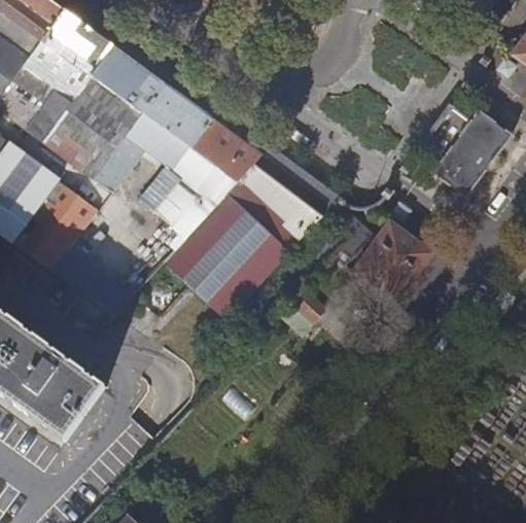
[(0,7),(43,38),(43,39),(66,8),(55,0),(0,0),(0,7)]
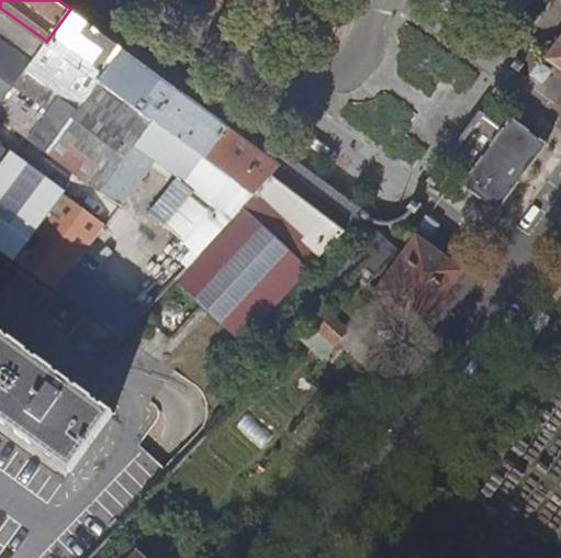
[(519,0),(513,10),(511,10),(508,14),(515,19),(519,24),(524,34),(551,0),(560,0),(560,40),(550,56),(560,64),(560,0),(519,0)]
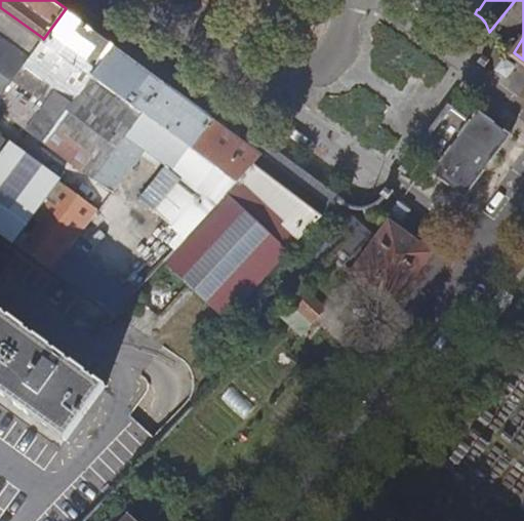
[(28,56),(43,38),(0,7),(0,94),(23,63),(28,56)]
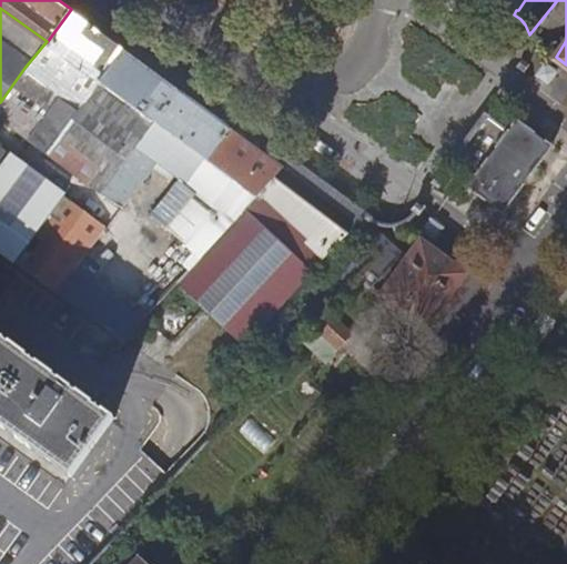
[(47,42),(100,81),(124,49),(71,9),(47,42)]
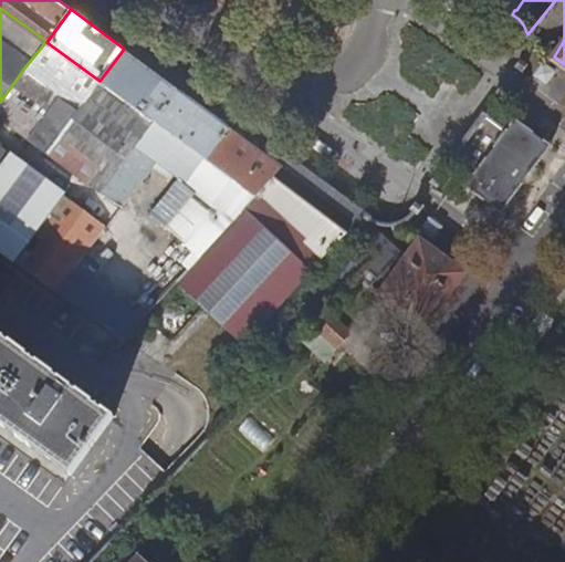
[(87,99),(100,81),(46,42),(46,41),(30,61),(24,68),(62,94),(80,107),(87,99)]
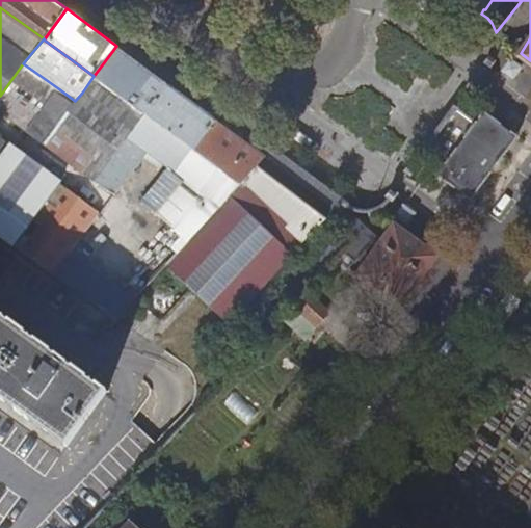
[(143,112),(165,82),(116,46),(94,76),(143,112)]
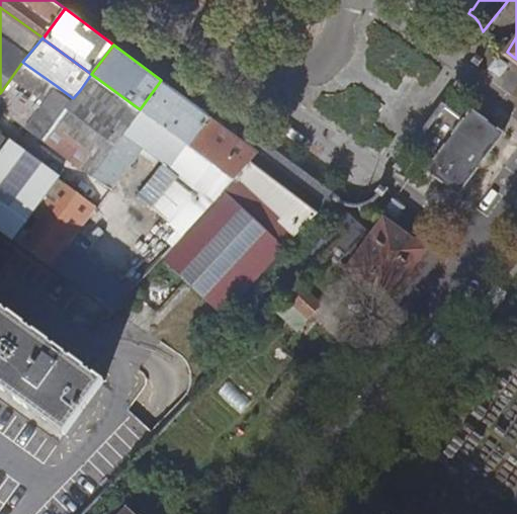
[(501,75),(509,64),(498,57),(490,68),(501,75)]
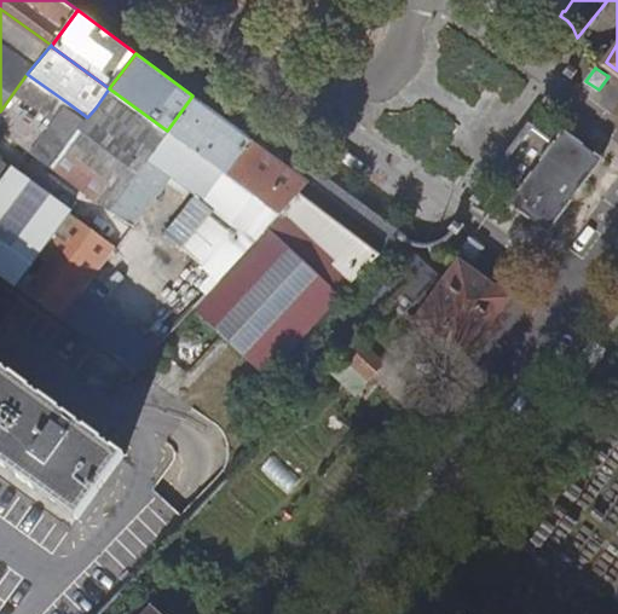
[(0,127),(33,151),(68,103),(27,74),(0,111),(0,127)]
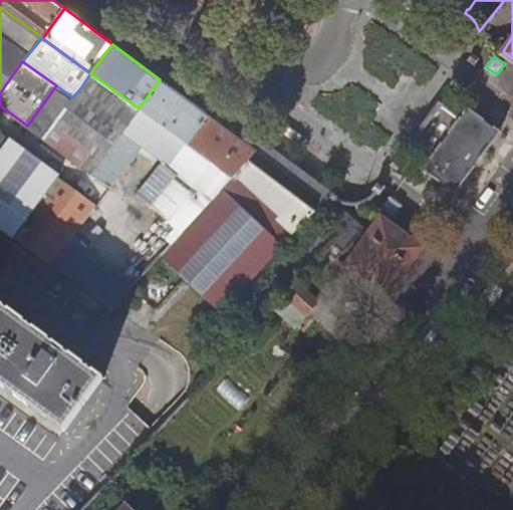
[(127,124),(139,108),(90,73),(79,89),(127,124)]
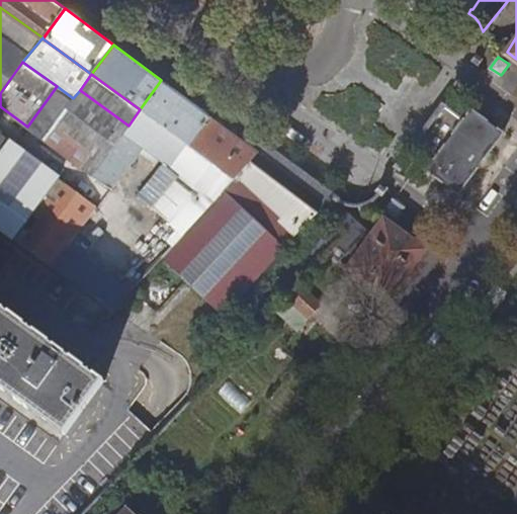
[(189,145),(210,115),(161,80),(140,109),(189,145)]
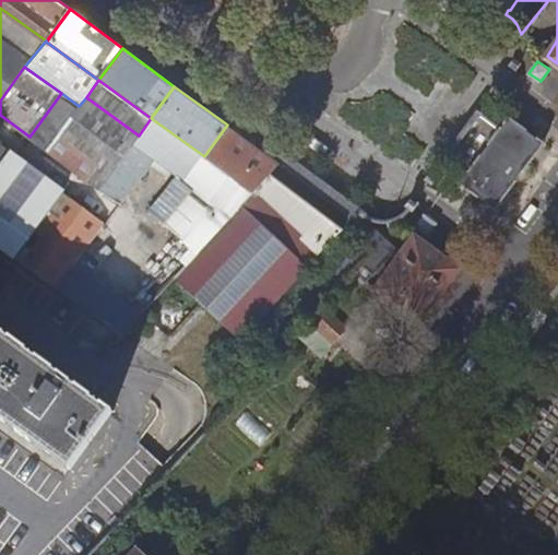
[(30,137),(47,149),(79,106),(61,93),(30,137)]
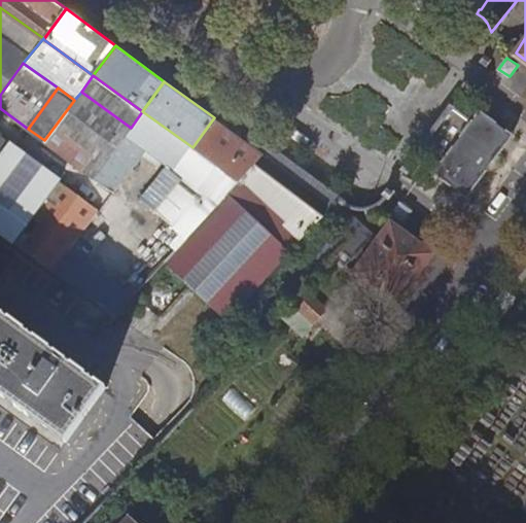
[(95,177),(128,132),(131,128),(81,92),(74,100),(44,140),(95,177)]
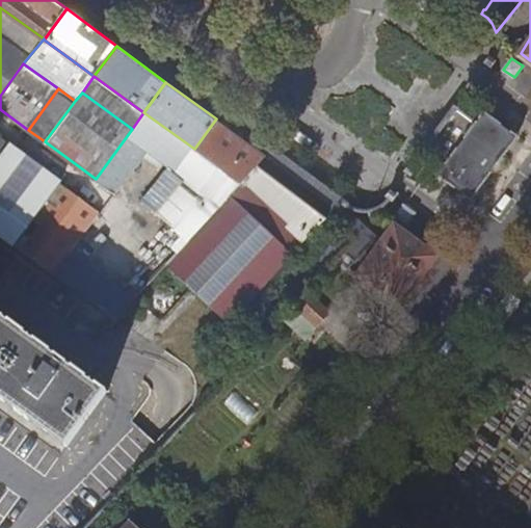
[(487,120),(466,103),(435,144),(456,162),(455,164),(475,179),(510,130),(490,115),(487,120)]
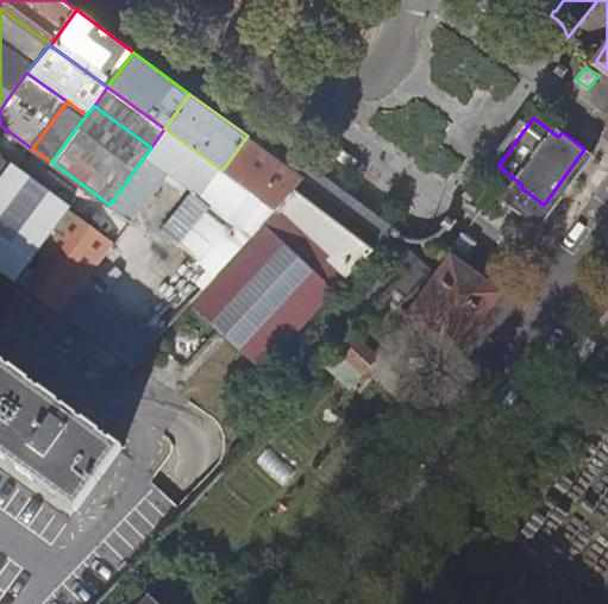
[(205,194),(208,189),(223,170),(164,129),(151,148),(148,152),(173,170),(205,194)]
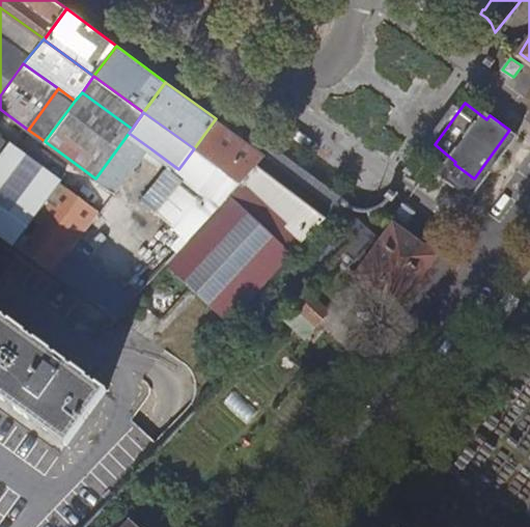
[(240,183),(265,155),(216,118),(194,148),(240,183)]
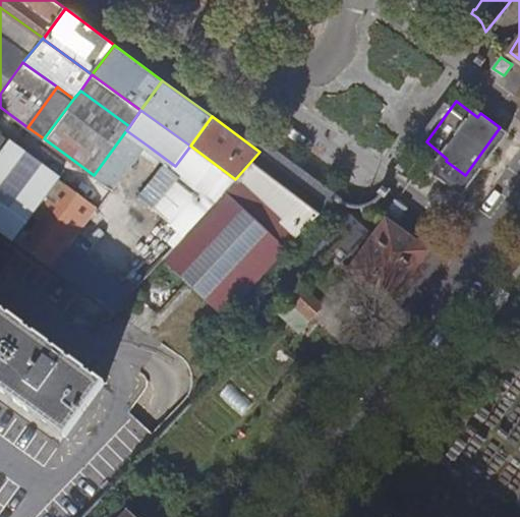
[(126,130),(94,175),(114,190),(124,177),(148,146),(126,130)]
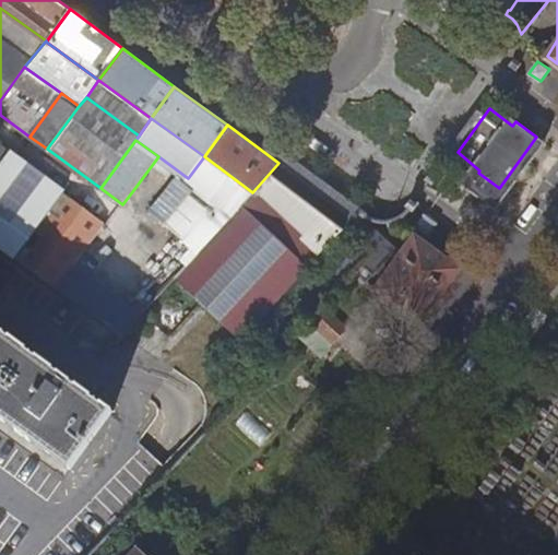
[(0,162),(8,152),(9,151),(0,144),(0,162)]
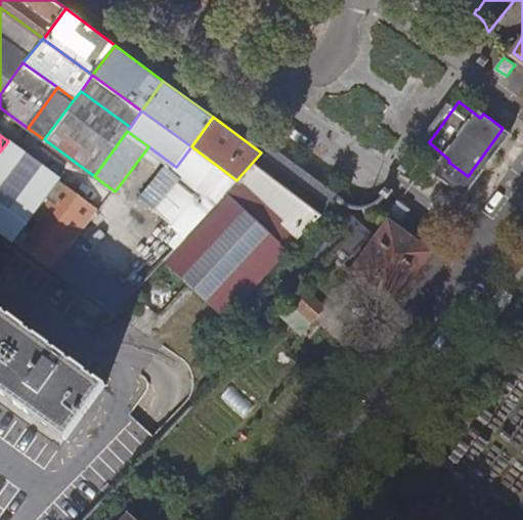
[(33,214),(57,181),(44,171),(7,142),(0,152),(0,215),(11,224),(24,208),(33,214)]
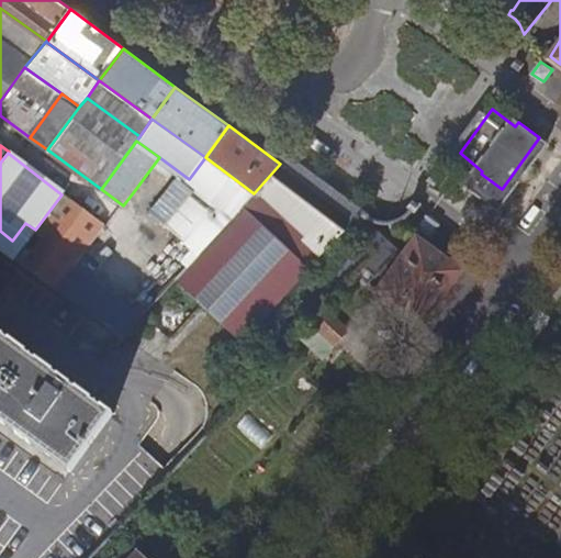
[(192,175),(239,209),(254,193),(205,157),(192,175)]
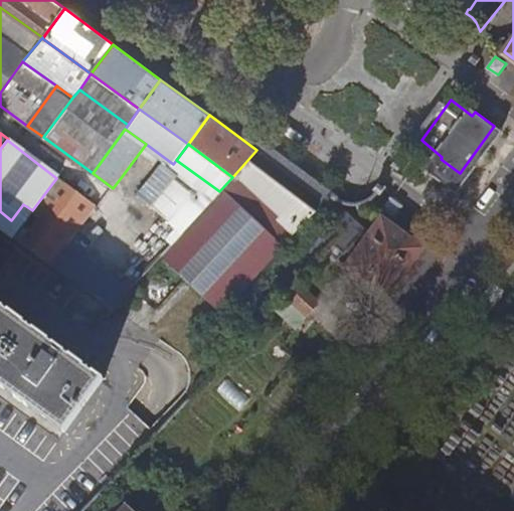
[(160,254),(220,311),(278,249),(315,211),(324,199),(257,150),(232,177),(219,191),(187,225),(160,254)]
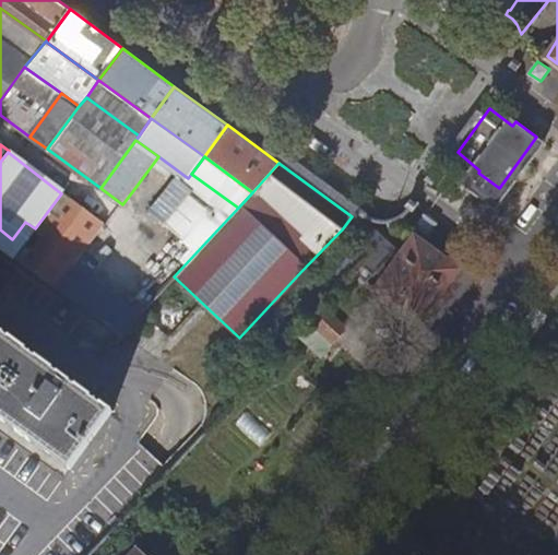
[(15,257),(57,285),(73,263),(105,221),(63,191),(61,193),(35,228),(15,257)]
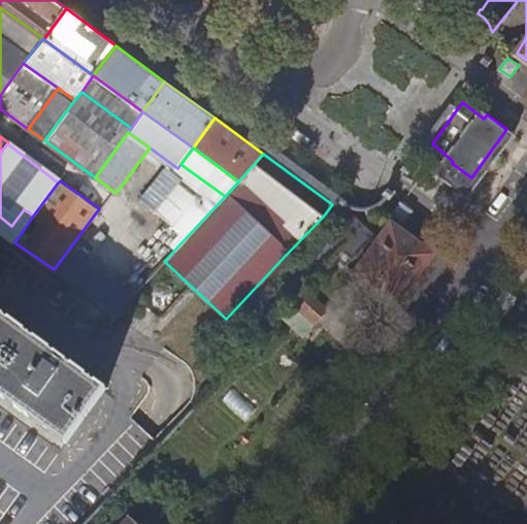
[(351,211),(353,205),(347,198),(343,197),(339,201),(340,201),(336,207),(329,219),(341,228),(352,235),(341,247),(356,259),(366,247),(376,234),(351,211)]
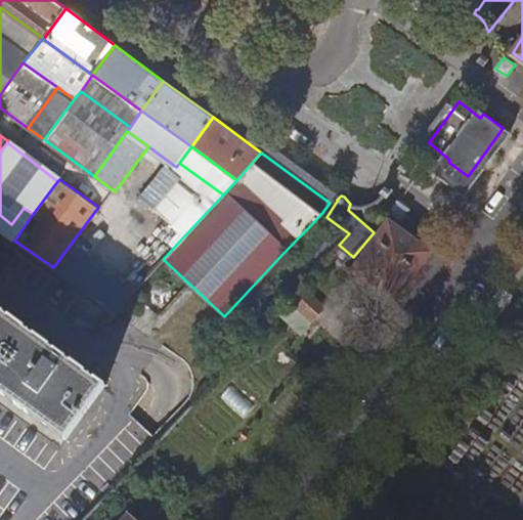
[(402,219),(409,209),(398,201),(391,211),(402,219)]
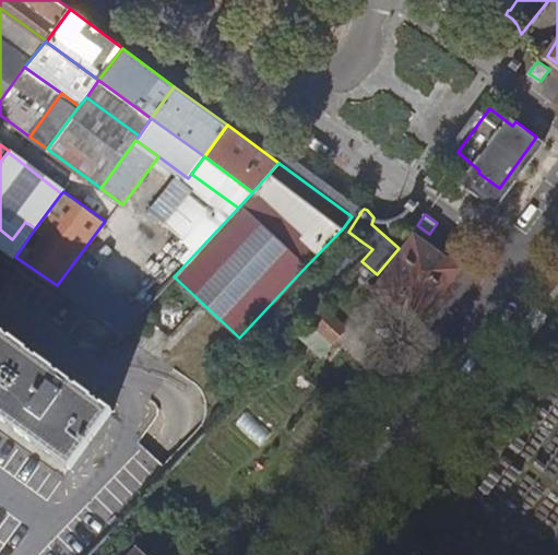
[(417,235),(395,266),(379,290),(420,320),(460,268),(417,235)]
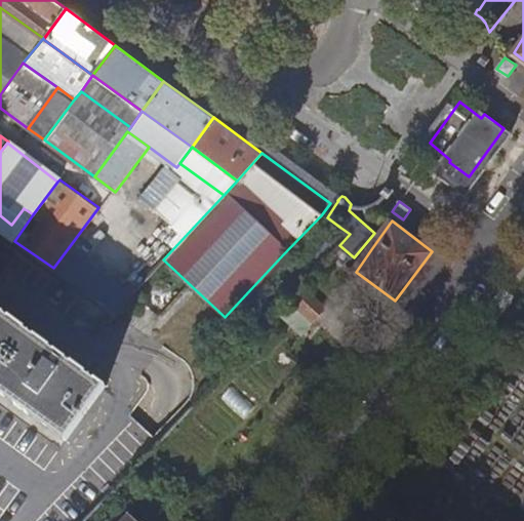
[(316,252),(325,261),(332,253),(339,245),(350,234),(339,227),(316,252)]
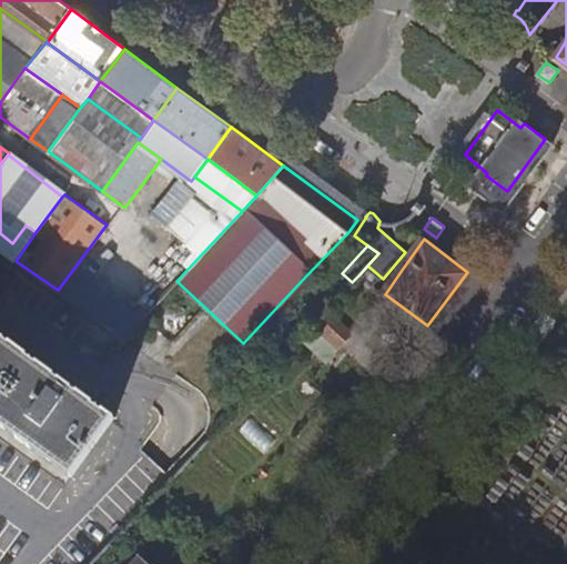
[(367,265),(360,274),(385,294),(402,270),(394,265),(383,279),(367,265)]
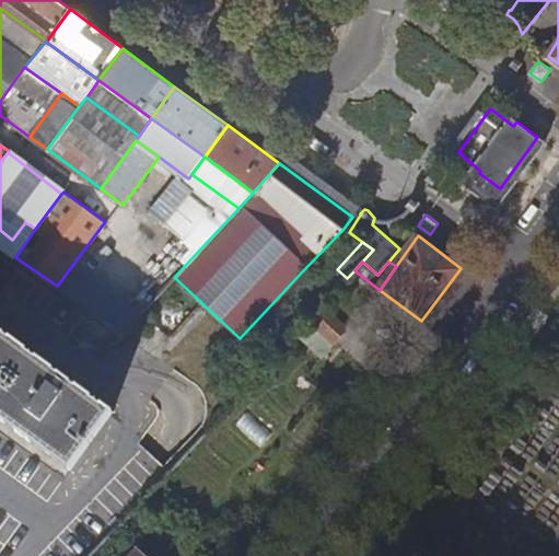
[(123,333),(141,313),(73,264),(57,286),(95,313),(123,333)]
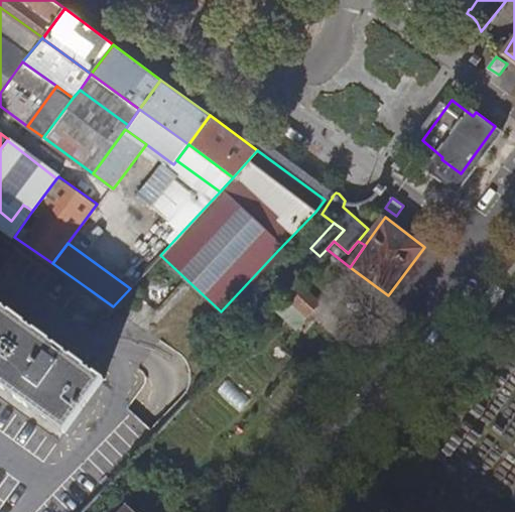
[(280,282),(288,289),(297,280),(288,273),(280,282)]
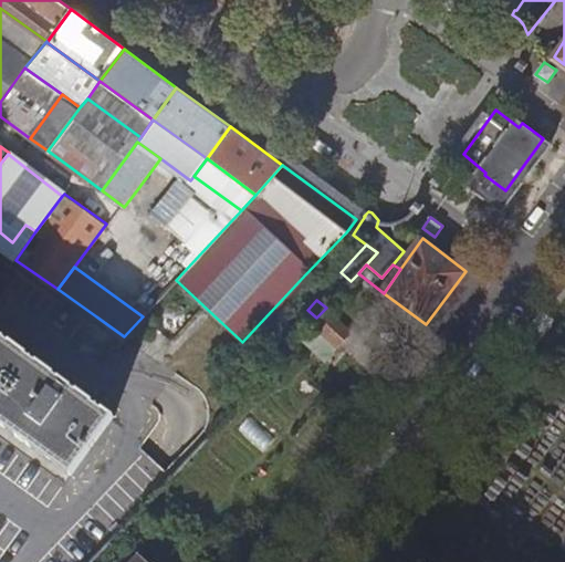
[(316,318),(302,334),(327,356),(352,331),(326,308),(316,318)]
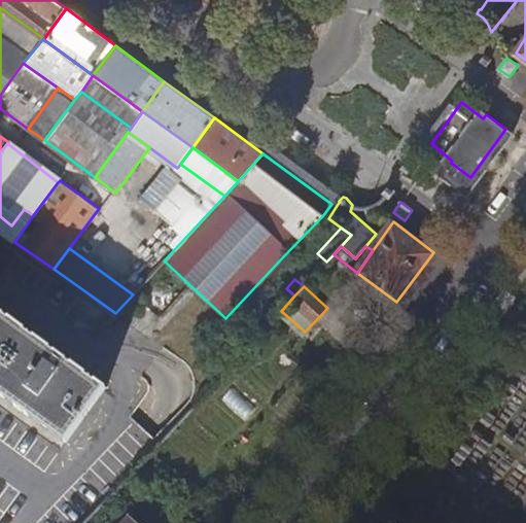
[(491,329),(517,295),(507,288),(482,321),(491,329)]
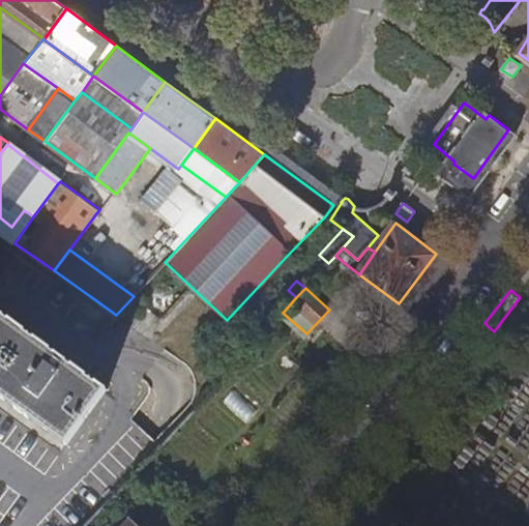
[(0,392),(68,443),(108,388),(0,310),(0,392)]
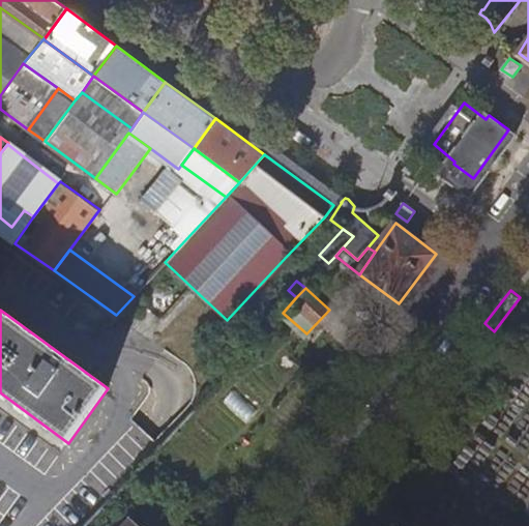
[(140,525),(130,517),(121,525),(140,525)]
